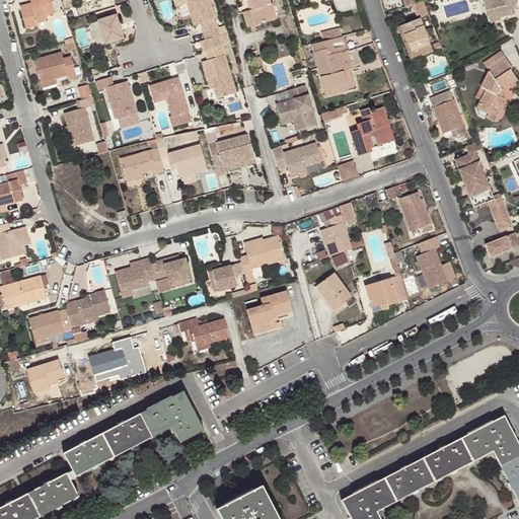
[(29,0),(31,5),(32,7),(20,11),(26,29),(39,25),(38,24),(36,20),(47,17),(56,14),(52,0),(29,0)]
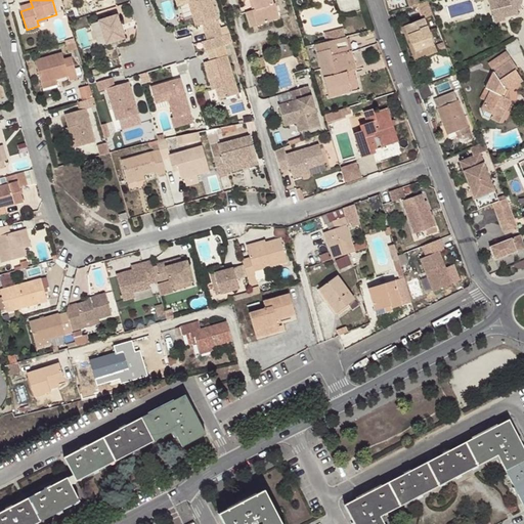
[(203,25),(217,19),(211,0),(187,0),(188,3),(193,19),(195,27),(203,25)]
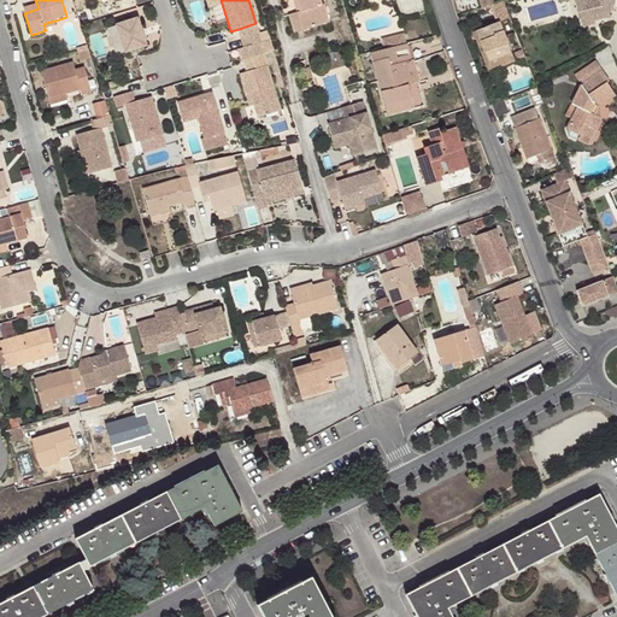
[(295,0),(299,12),(298,13),(303,31),(328,23),(323,5),(321,6),(319,0),(285,0),(286,3),(295,0)]
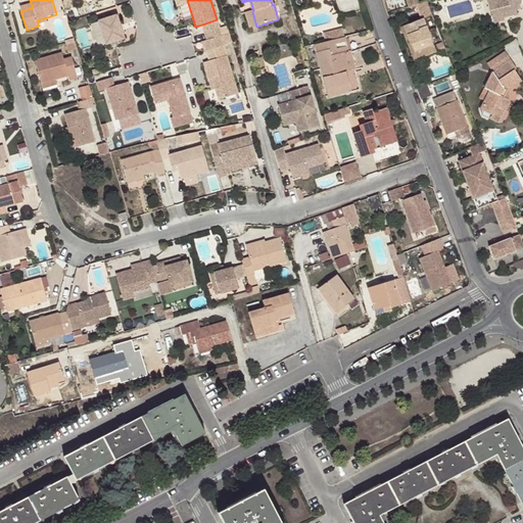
[(522,0),(487,0),(491,17),(504,15),(504,18),(518,14),(517,10),(516,7),(521,6),(521,9),(522,8),(522,0)]
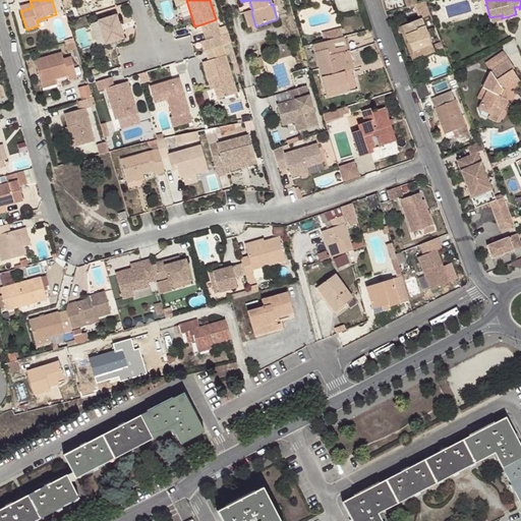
[(255,26),(251,11),(244,13),(249,29),(255,26)]
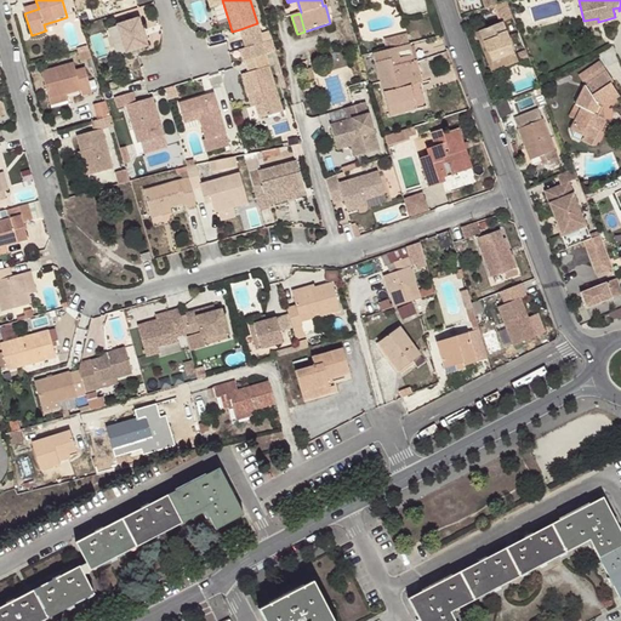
[(118,24),(126,52),(148,46),(140,18),(118,24)]
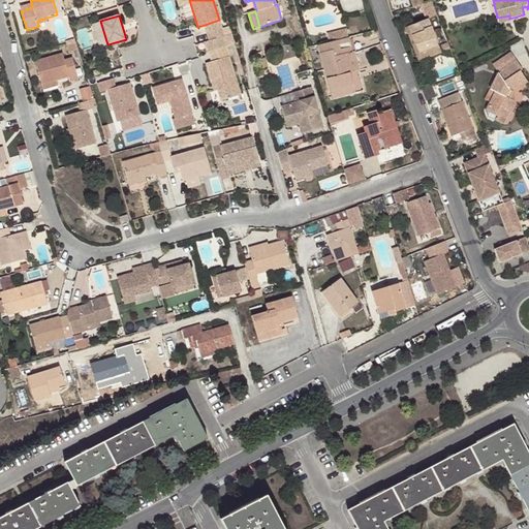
[(509,16),(497,18),(499,24),(510,21),(509,19),(509,16)]
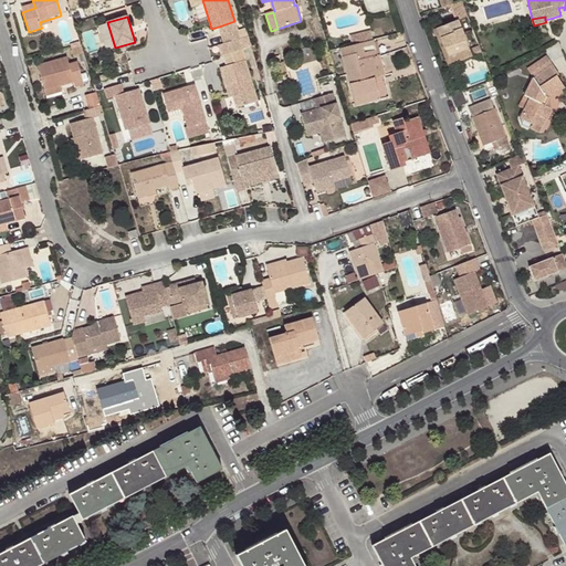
[(234,21),(219,27),(221,35),(237,31),(234,21)]
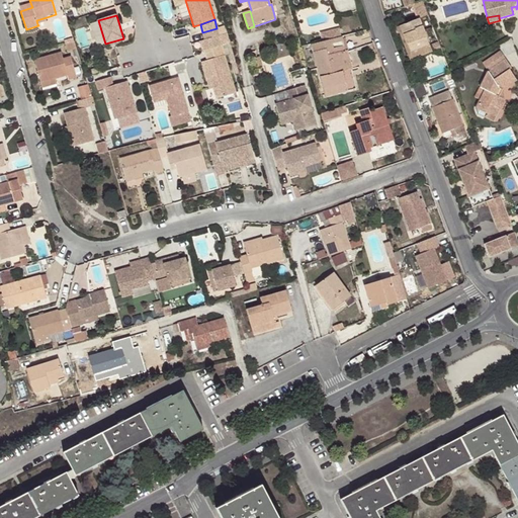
[(420,19),(401,26),(411,53),(429,46),(420,19)]
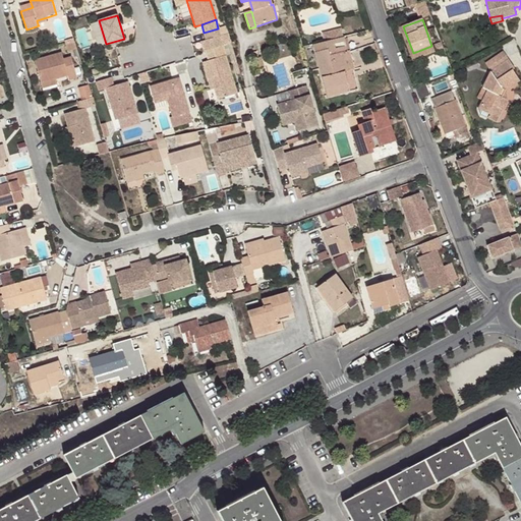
[(204,33),(206,40),(221,36),(218,29),(204,33)]
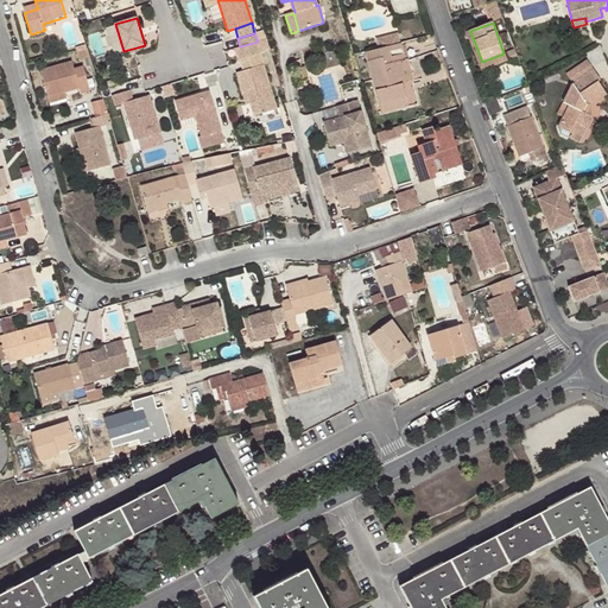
[(258,42),(240,46),(235,49),(239,59),(261,54),(258,42)]
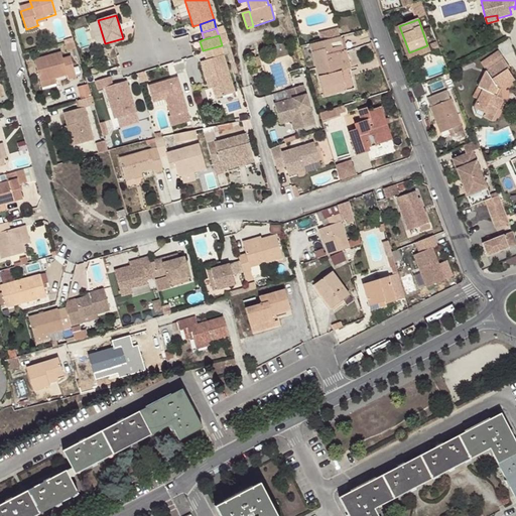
[(343,49),(340,36),(308,44),(323,89),(348,82),(339,51),(343,49)]
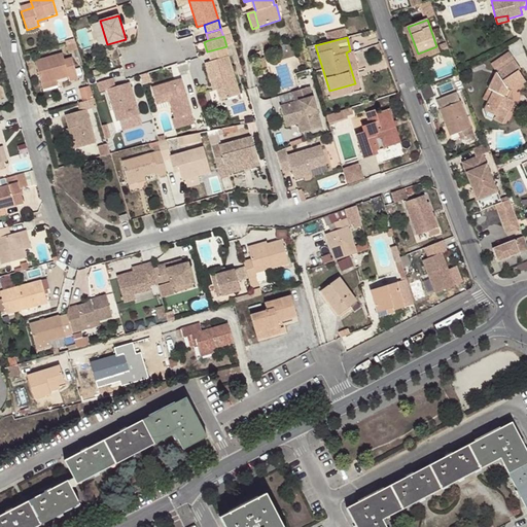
[(329,91),(331,100),(364,91),(353,50),(350,50),(346,53),(355,83),(329,91)]
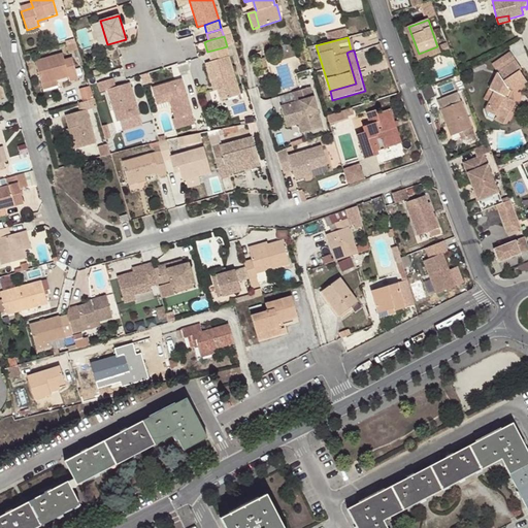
[(70,84),(78,80),(73,59),(65,61),(63,55),(36,62),(42,86),(58,81),(69,78),(70,84)]
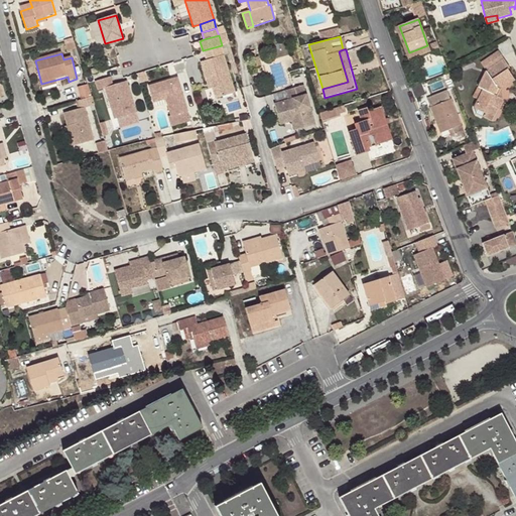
[(224,54),(201,61),(208,84),(211,83),(213,88),(216,99),(235,93),(224,54)]
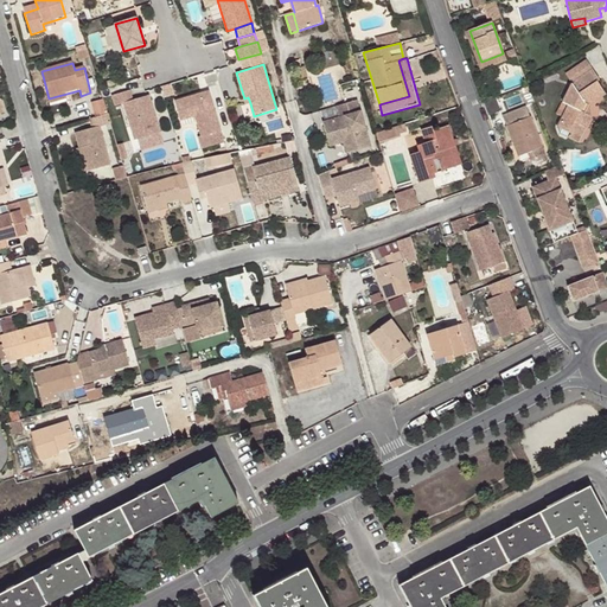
[(296,69),(295,69),(299,81),(307,78),(304,66),(301,68),(296,69)]
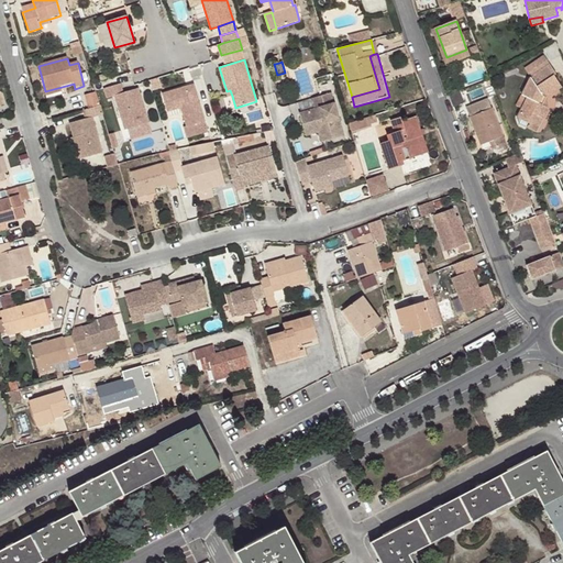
[(547,97),(549,97),(562,88),(554,77),(556,76),(550,65),(531,77),(522,96),(528,99),(518,119),(532,125),(537,116),(543,119),(549,108),(542,106),(547,97)]
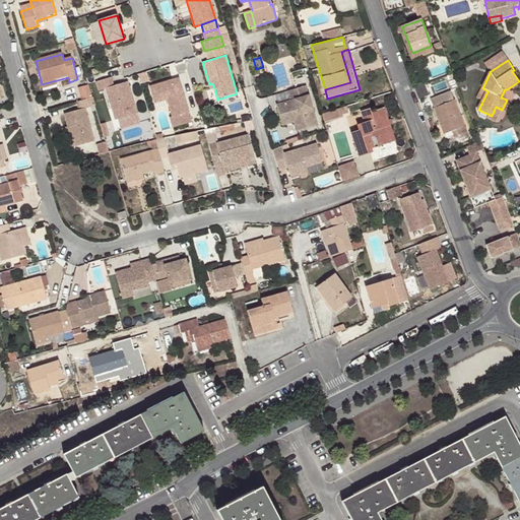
[(106,88),(116,119),(137,113),(127,81),(114,85),(111,77),(96,81),(99,90),(106,88)]
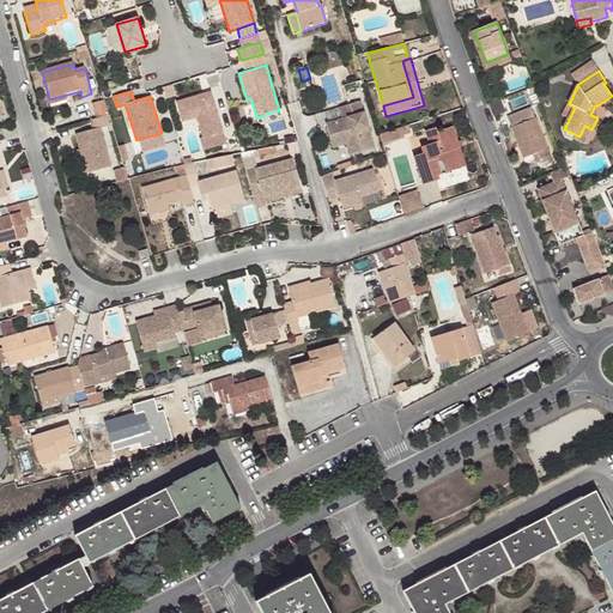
[(211,92),(177,102),(182,116),(196,113),(198,116),(200,123),(204,137),(201,138),(205,150),(222,145),(218,133),(223,132),(211,92)]
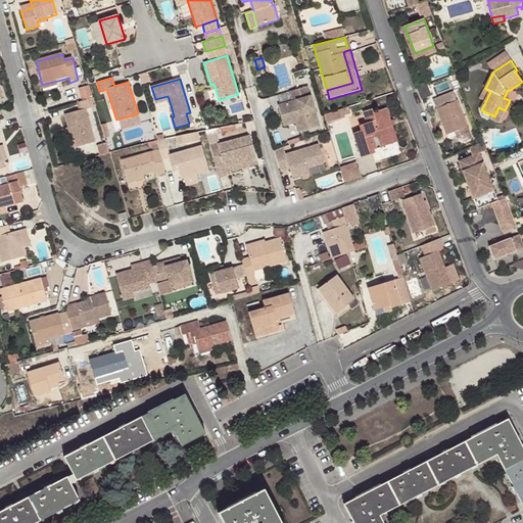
[(57,81),(42,85),(44,90),(58,86),(57,81)]
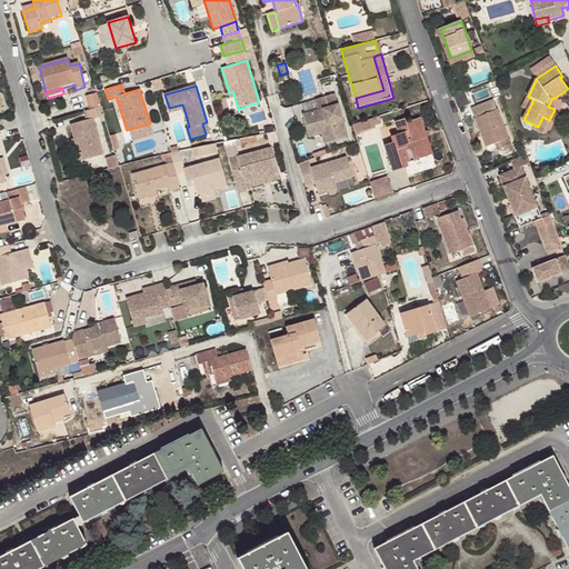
[(88,96),(92,110),(101,107),(97,93),(88,96)]
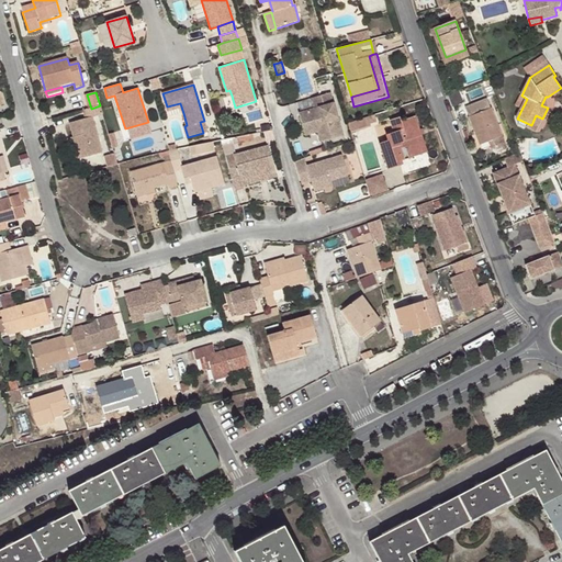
[(319,97),(312,99),(315,110),(299,114),(303,128),(317,124),(319,131),(317,132),(318,132),(321,143),(343,136),(330,93),(319,97)]
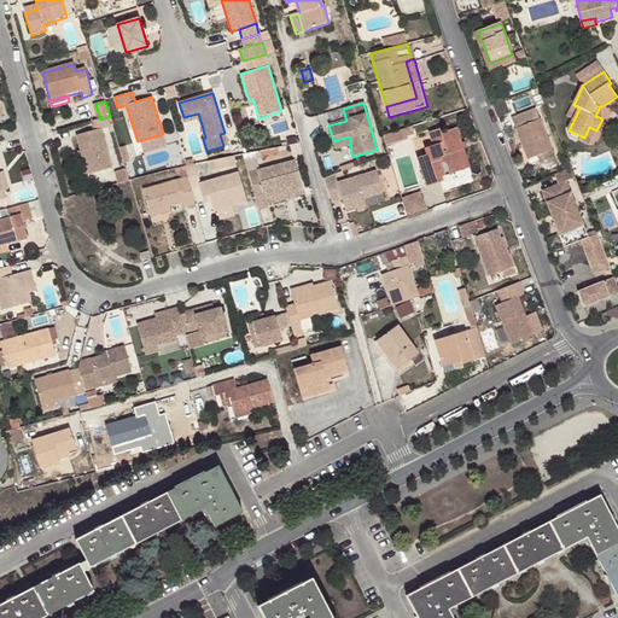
[(536,109),(512,117),(528,159),(537,156),(540,155),(543,162),(546,169),(557,164),(552,150),(536,109)]
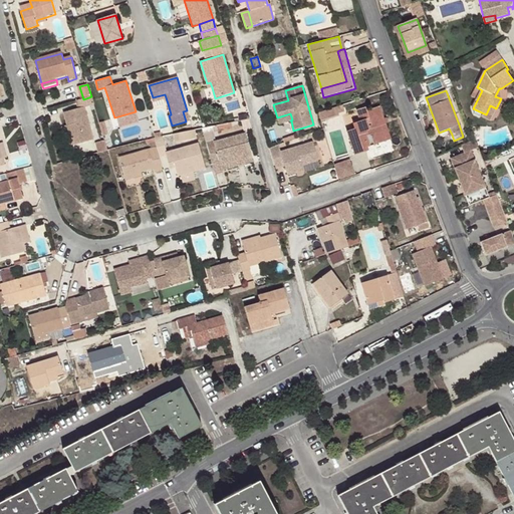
[(84,108),(94,106),(91,96),(83,99),(76,101),(78,109),(63,113),(67,126),(69,126),(74,146),(93,141),(84,108)]
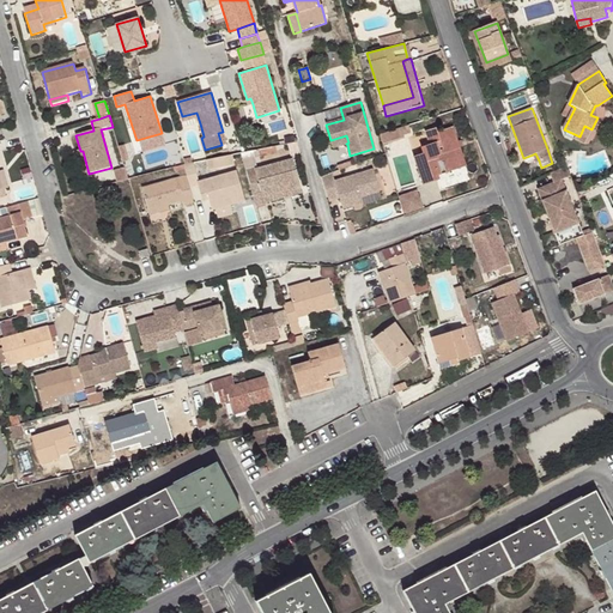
[(584,126),(580,137),(587,139),(592,129),(584,126)]
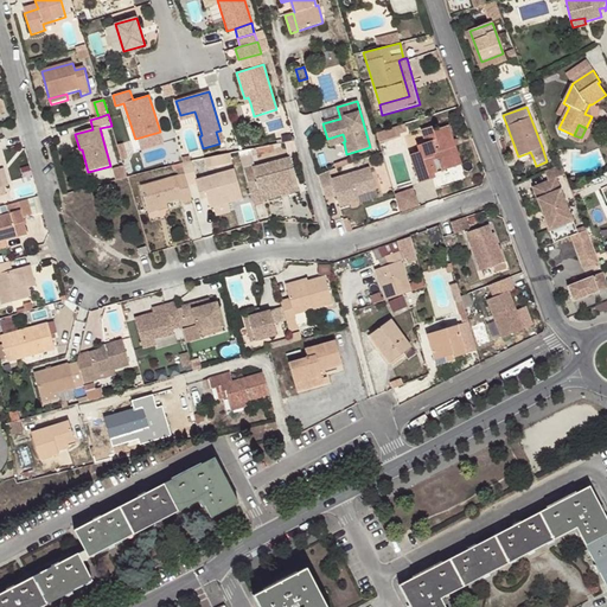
[(400,126),(377,134),(381,146),(403,138),(402,136),(402,134),(400,126)]
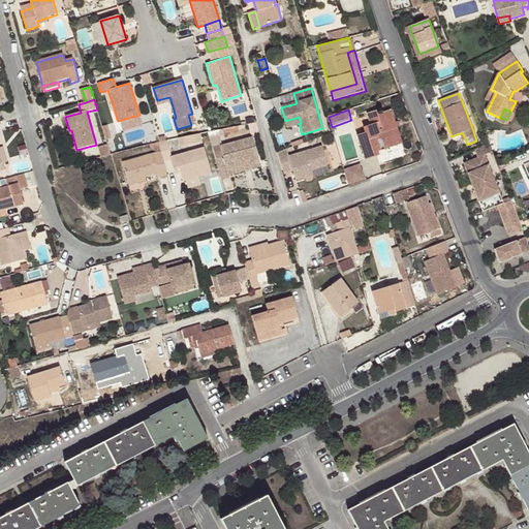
[(394,128),(397,127),(391,110),(377,115),(377,111),(368,114),(371,125),(364,127),(366,133),(358,136),(366,160),(379,155),(378,151),(399,144),(394,128)]
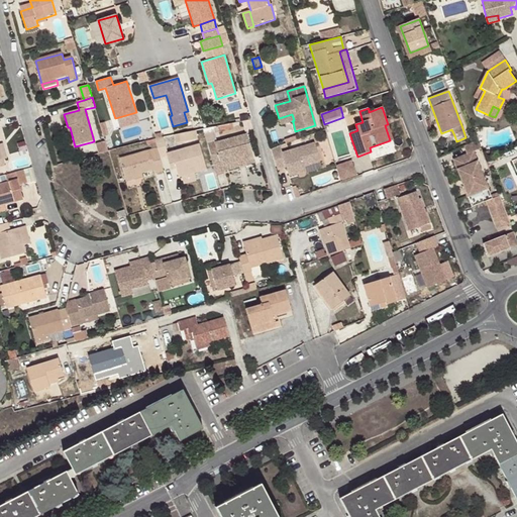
[(292,114),(279,118),(281,125),(293,121),(292,121),(294,120),(292,114)]
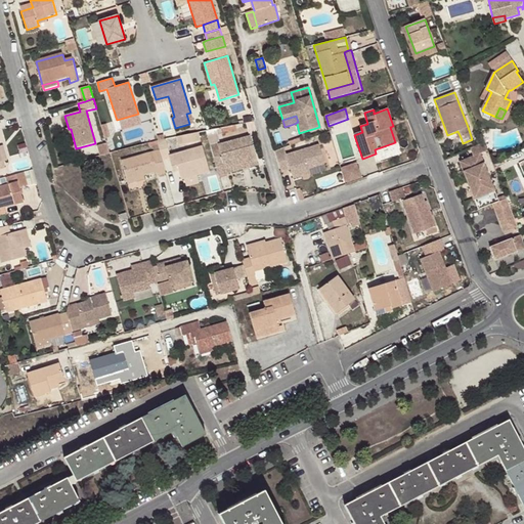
[(399,141),(393,126),(390,127),(395,142),(399,141)]
